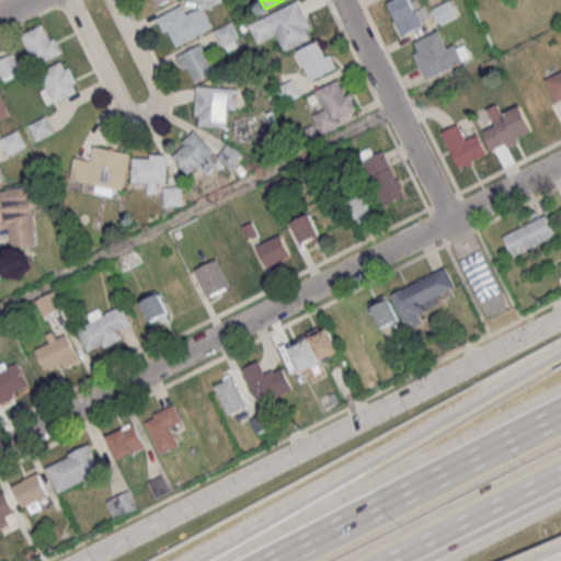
[(261,20),(298,0),(312,26),(307,29),(312,37),(285,52),(276,35),(271,37),(261,20)]
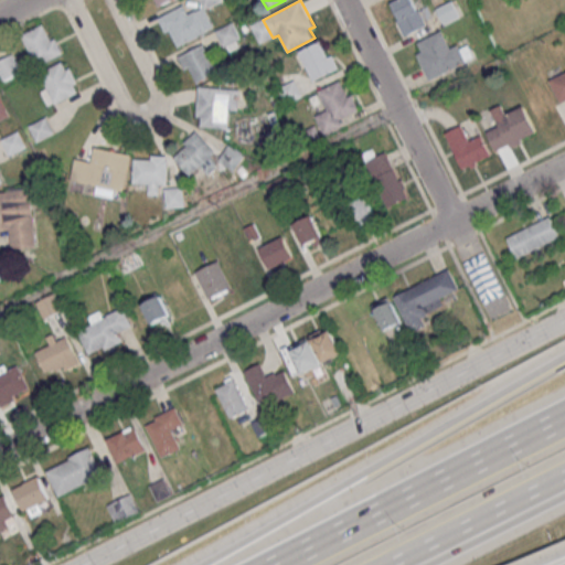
[(423,29),(415,0),(393,0),(392,0),(401,35),(423,29)]
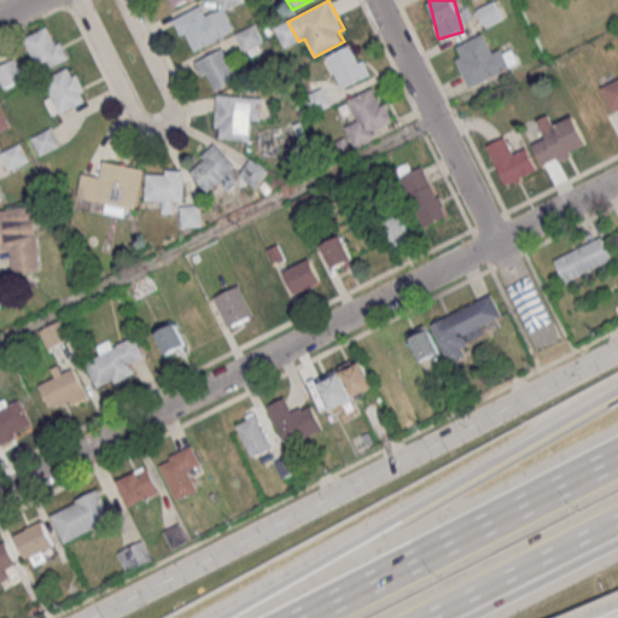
[(477,10),(484,27),(502,18),(495,1),(477,10)]
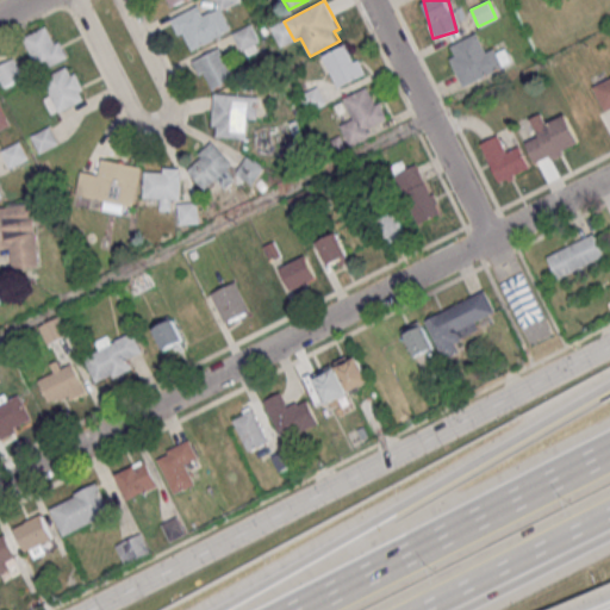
[(173,18),(200,5),(205,14),(221,7),(232,30),(194,49),(185,31),(180,33),(173,18)]
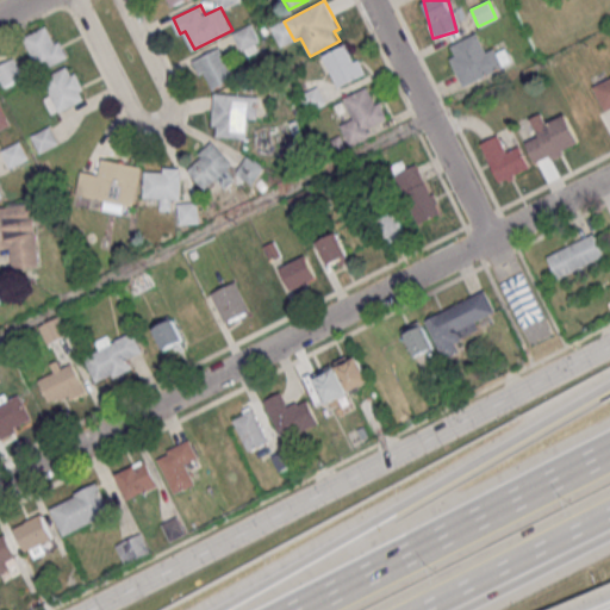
[(70,55),(42,70),(24,36),(49,23),(57,41),(62,39),(70,55)]
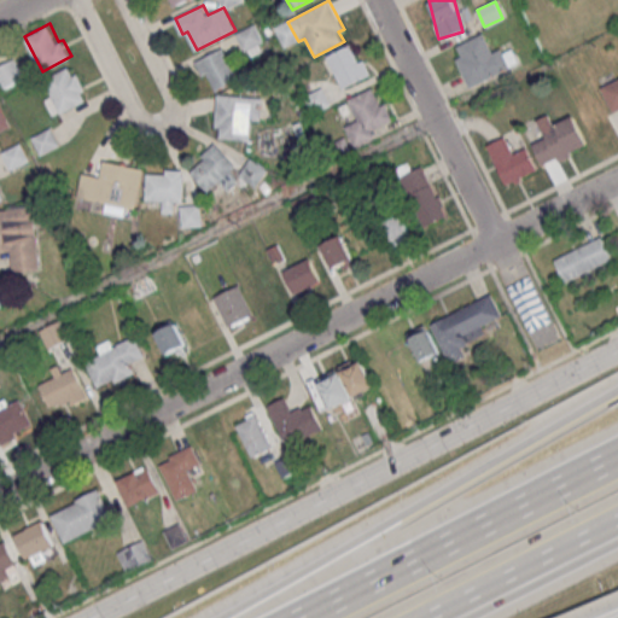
[(263,41),(252,25),(235,38),(248,53),(263,41)]
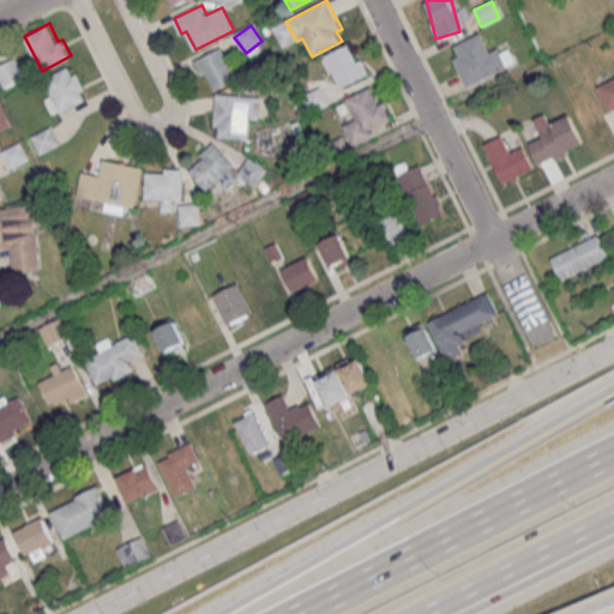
[(467,86),(515,65),(506,48),(491,55),(481,34),(449,48),(467,86)]
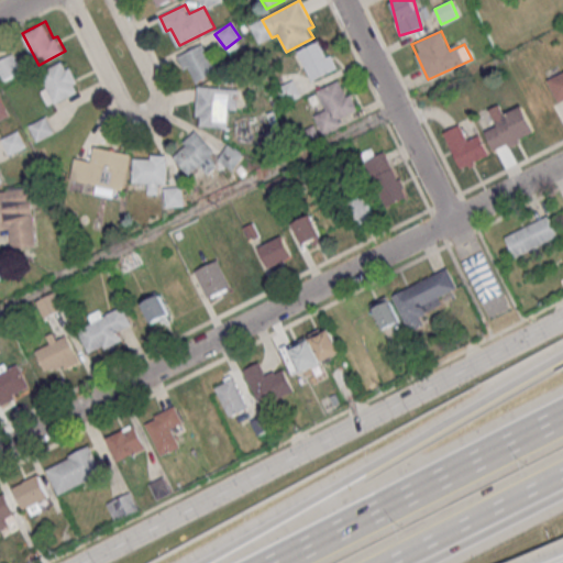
[(340,68),(313,83),(297,51),(320,39),(329,55),(332,54),(340,68)]
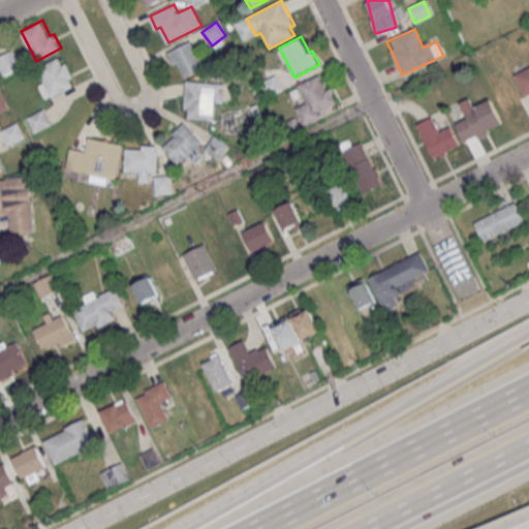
[(182,79),(204,68),(191,42),(169,54),(182,79)]
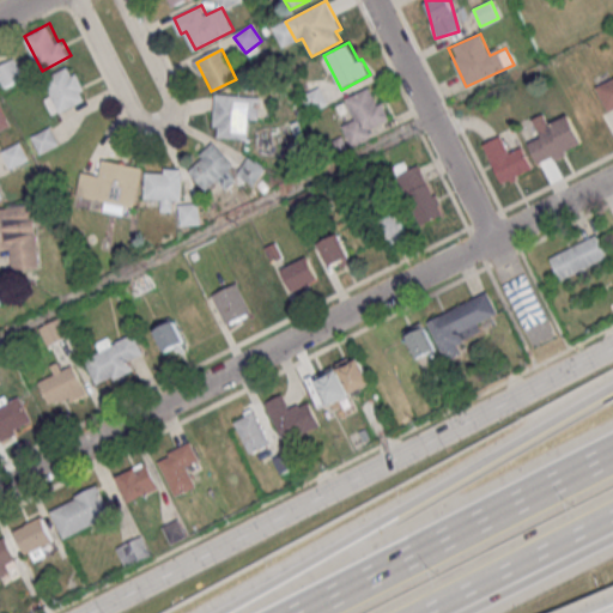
[(0,74),(0,66),(16,59),(25,77),(6,86),(0,74)]
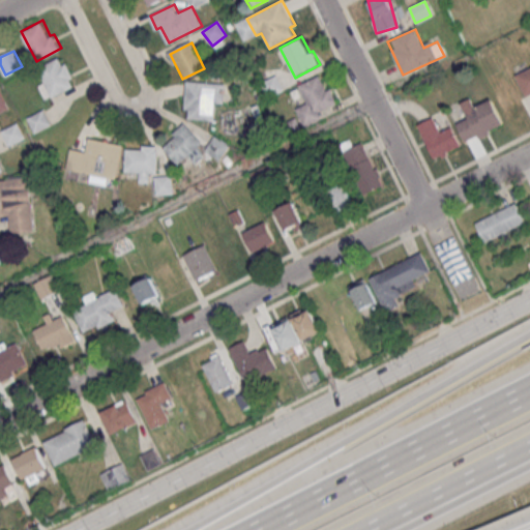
[(75,76),(71,78),(75,86),(54,96),(38,67),(60,56),(64,64),(67,62),(75,76)]
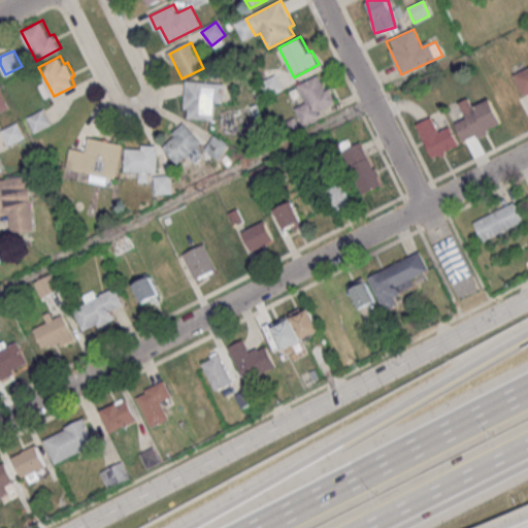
[(527,67),(514,75),(525,97),(527,95),(527,67)]
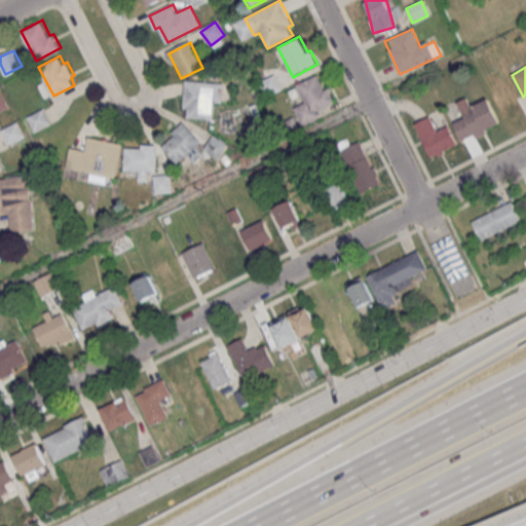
[(337,102),(311,114),(296,85),(317,74),(326,89),(330,87),(337,102)]
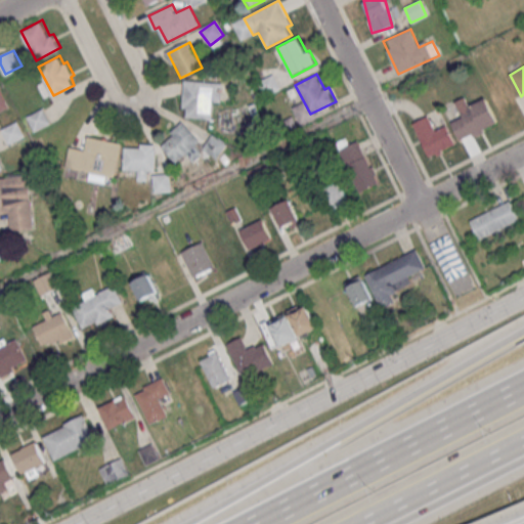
[(280,89),(273,75),(258,82),(265,96),(280,89)]
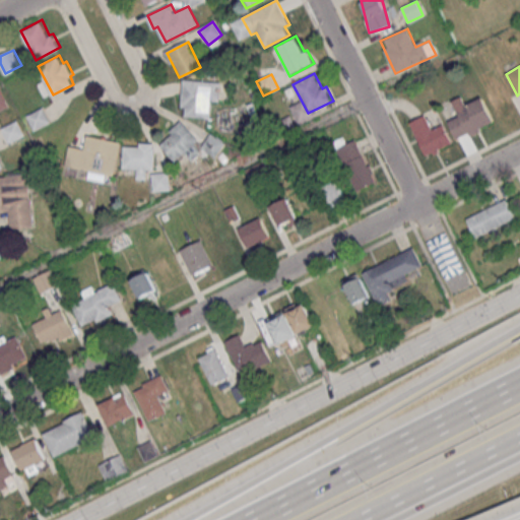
[(219,102),(220,81),(183,80),(182,117),(210,118),(210,102),(219,102)]
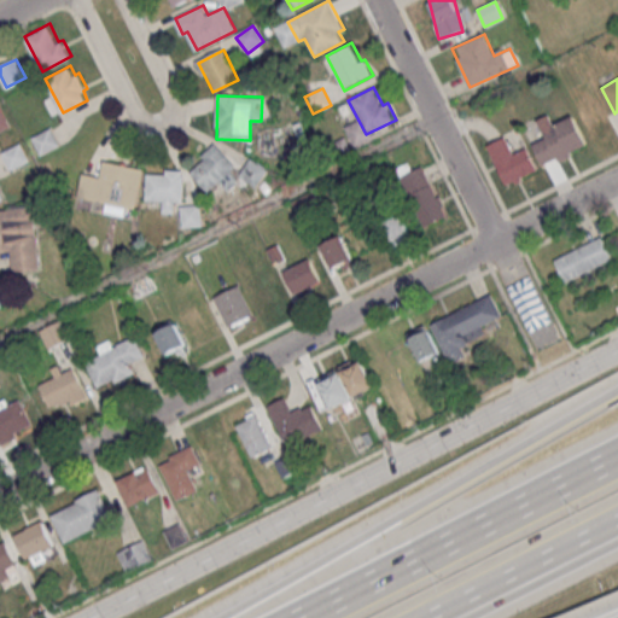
[(0,101),(13,126),(0,132),(0,101)]
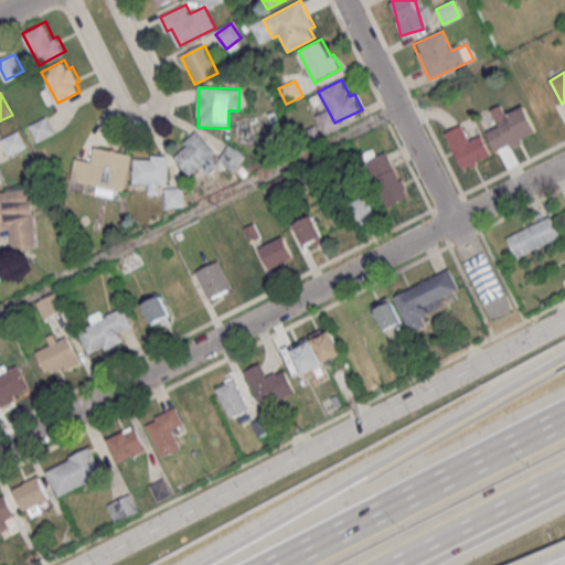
[(507,114),(502,105),(491,110),(499,127),(488,132),(497,152),(537,134),(525,106),(507,114)]
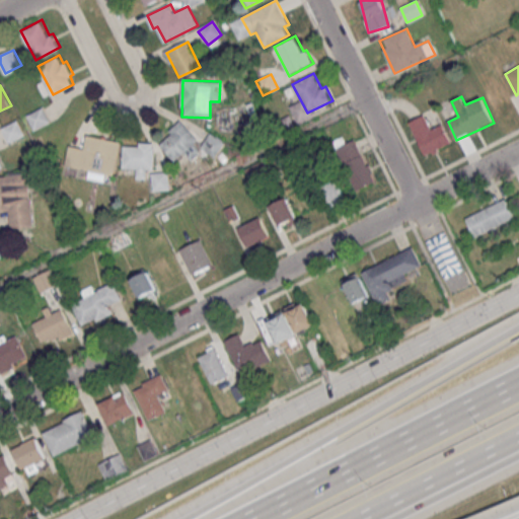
[(28,116),(45,107),(52,123),(36,131),(28,116)]
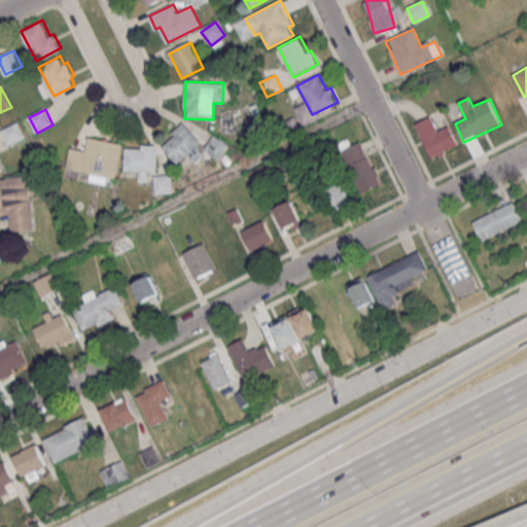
[(430,157),(458,146),(451,126),(437,131),(432,117),(417,124),(430,157)]
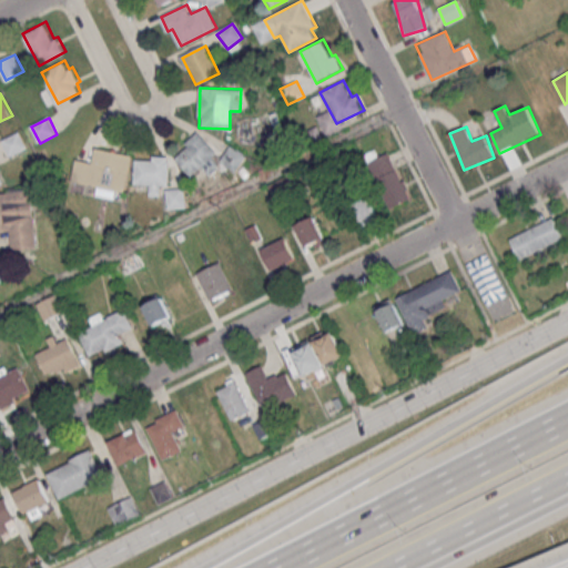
[(3,140),(21,131),(29,148),(12,156),(3,140)]
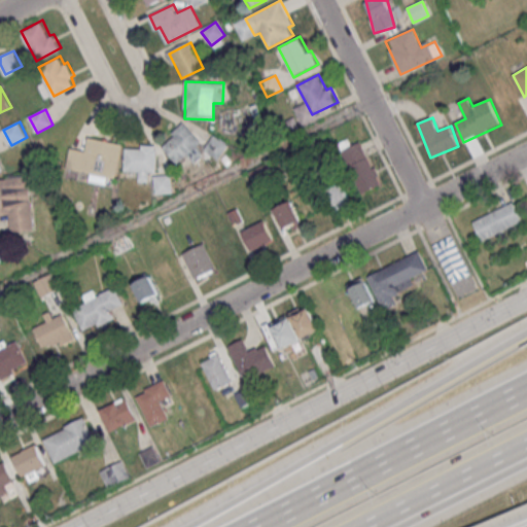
[(192,163),(203,157),(189,129),(163,140),(173,165),(189,156),(192,163)]
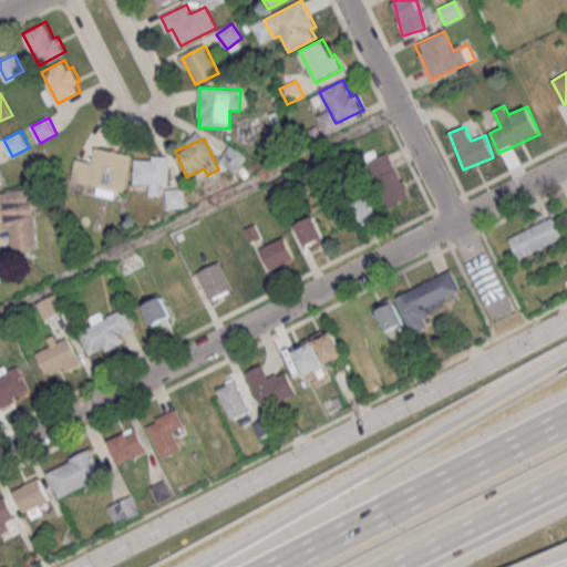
[(71,182),(124,192),(132,155),(94,147),(91,161),(75,158),(71,182)]
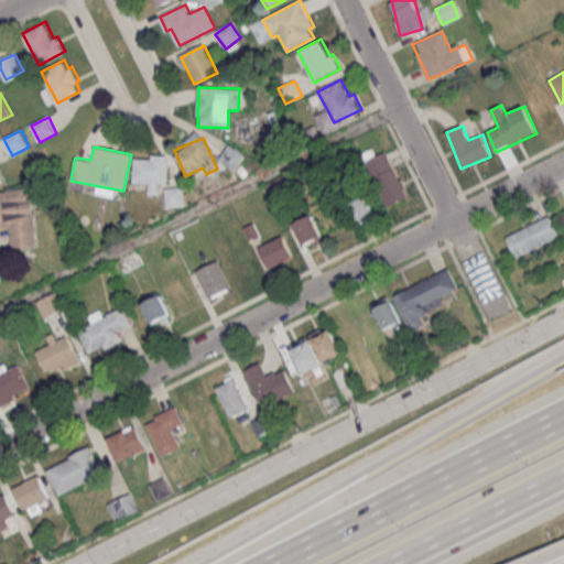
[(388,206),(408,195),(386,152),(365,162),(388,206)]
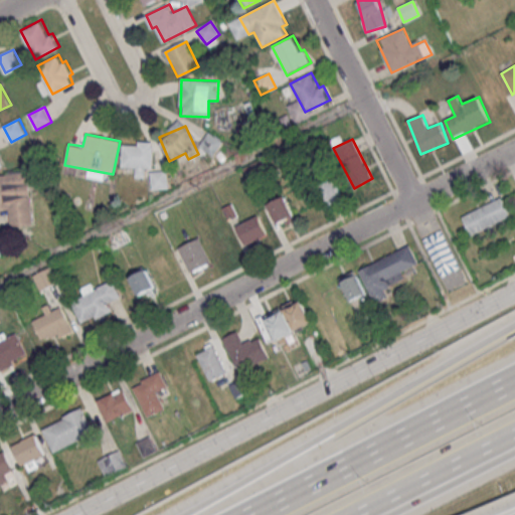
[(151,169),(152,145),(123,144),(122,168),(135,169),(135,178),(146,178),(146,169),(151,169)]
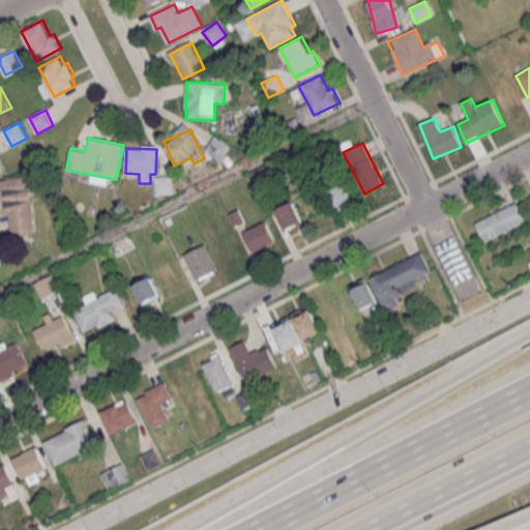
[(0,179),(30,177),(35,231),(12,233),(11,214),(0,215),(0,179)]
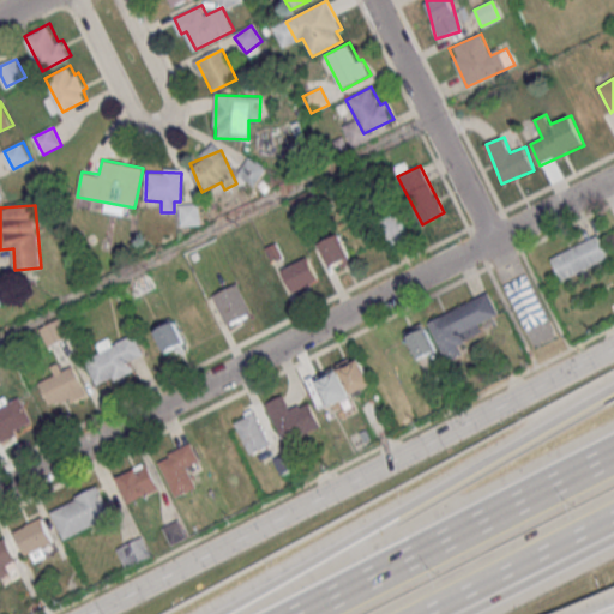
[(199,223),(197,206),(180,208),(181,226),(199,223)]
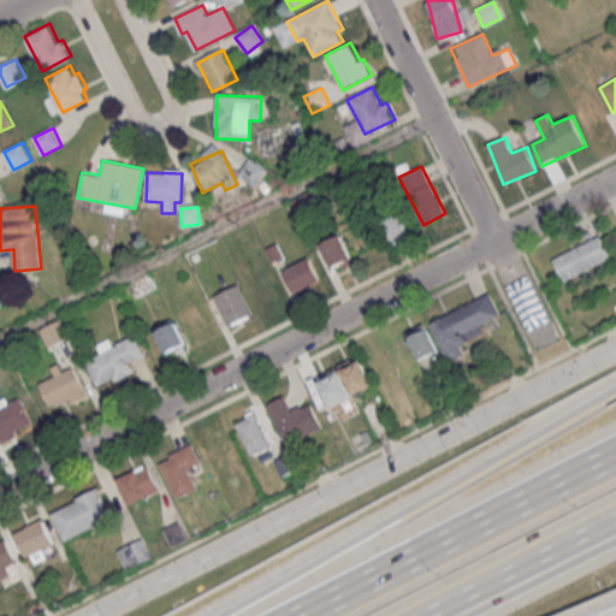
[(391,247),(412,235),(398,209),(377,220),(391,247)]
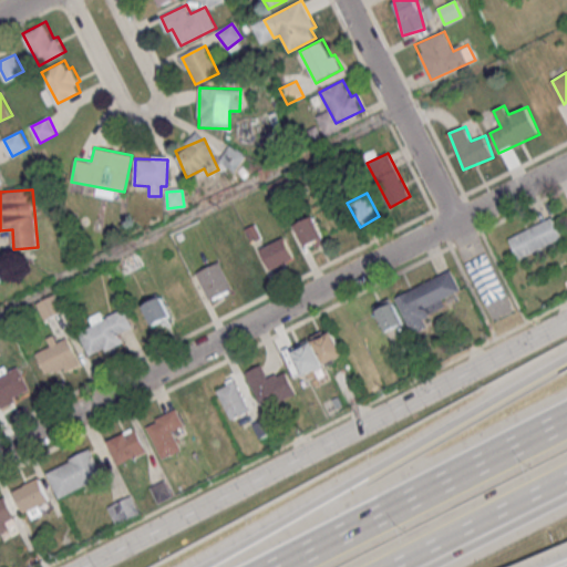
[(296,224),(306,249),(326,241),(316,216),(296,224)]
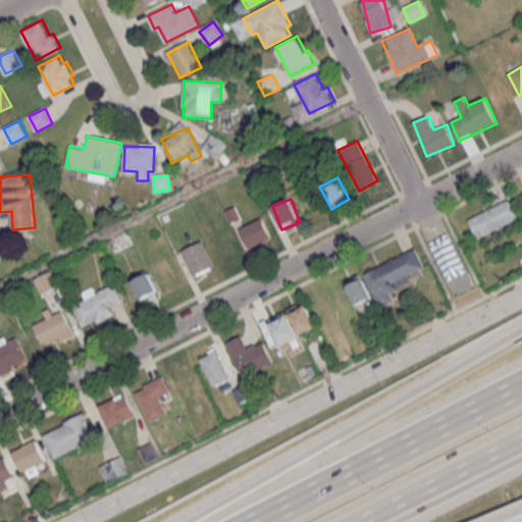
[(477,238),(517,219),(509,200),(468,218),(477,238)]
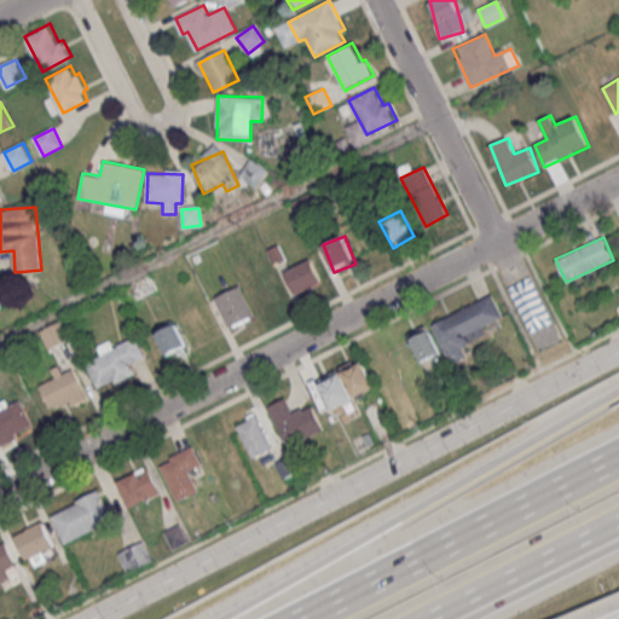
[(285,271),(311,258),(323,281),(298,293),(285,271)]
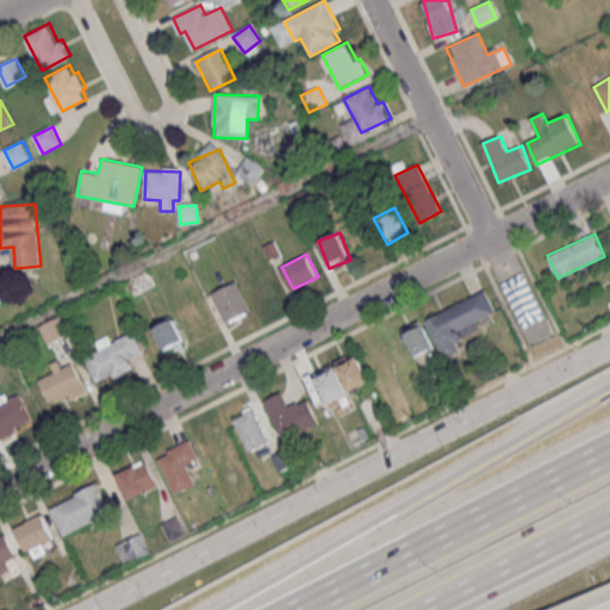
[(154,286),(149,273),(128,281),(132,293),(154,286)]
